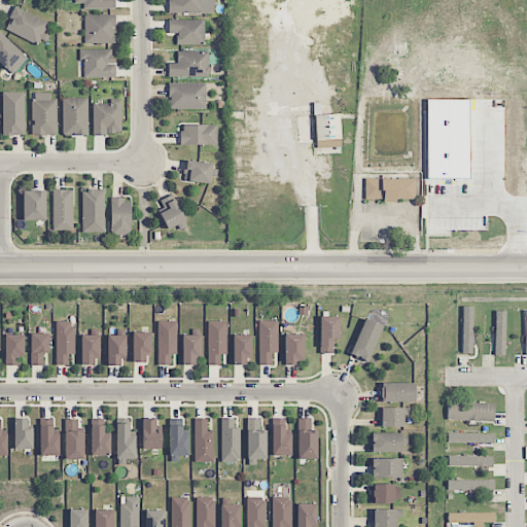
[(74,0),(75,3),(83,3),(83,9),(114,8),(114,0),(74,0)]
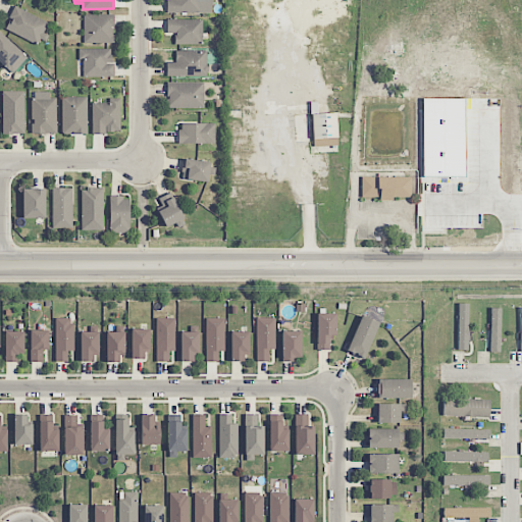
[(211,0),(167,0),(168,13),(212,13),(211,0)]
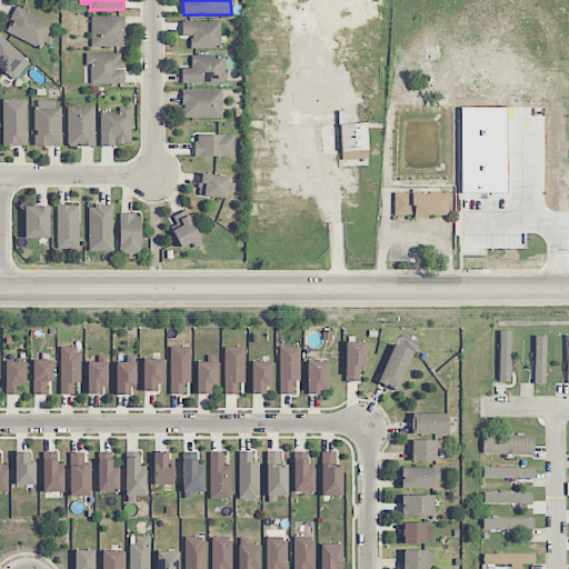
[(40,48),(45,39),(46,40),(52,25),(17,8),(6,32),(40,48)]
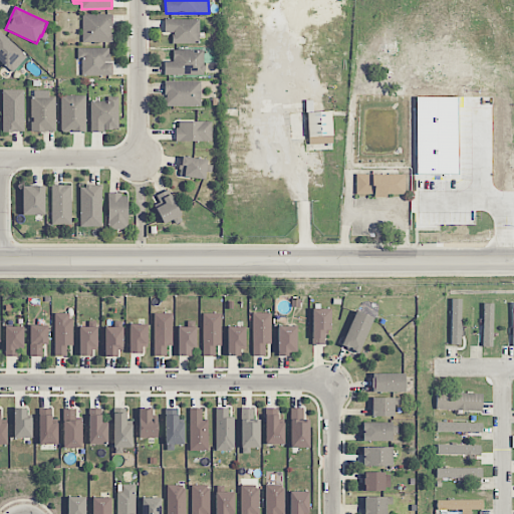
[(111,42),(111,15),(82,14),(82,42),(111,42)]
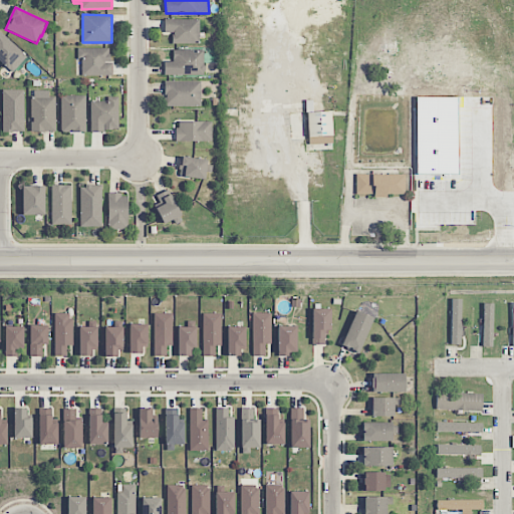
[(173,43),(199,44),(199,19),(165,19),(164,32),(173,33),(173,43)]
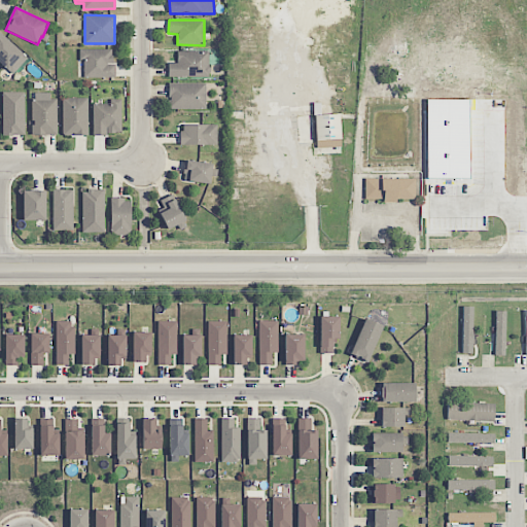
[(0,63),(12,74),(28,58),(0,32),(0,63)]
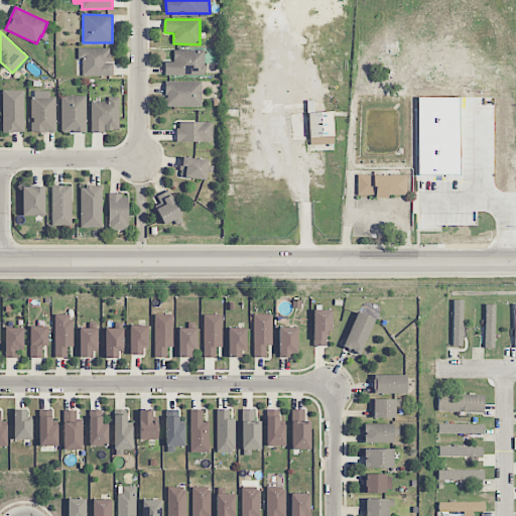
[(111,48),(78,48),(78,59),(82,58),(83,76),(111,76),(111,48)]
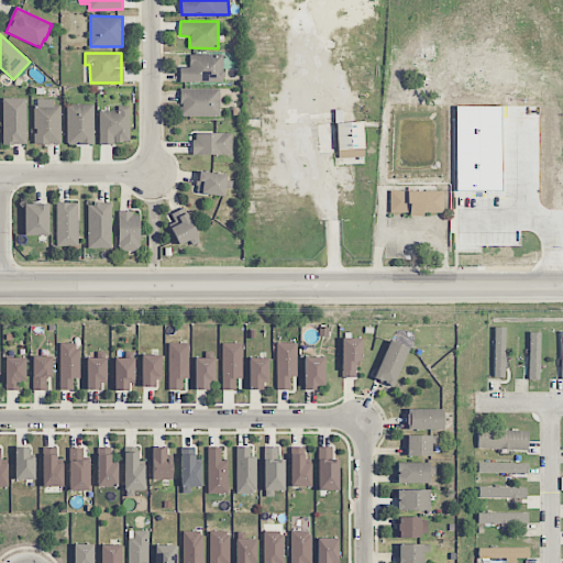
[(223,55),(189,55),(189,67),(179,67),(179,83),(223,83),(223,55)]
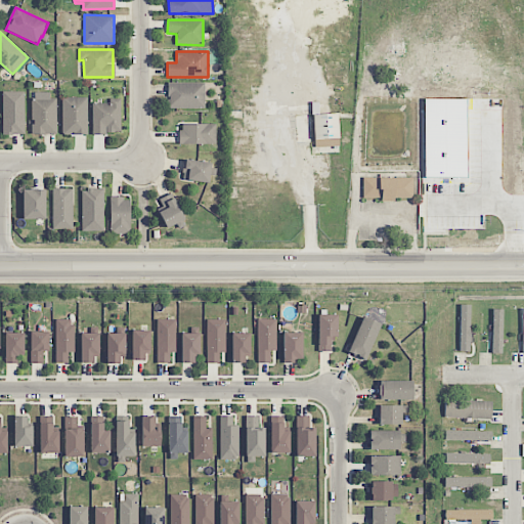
[(205,108),(205,83),(168,83),(168,107),(205,108)]
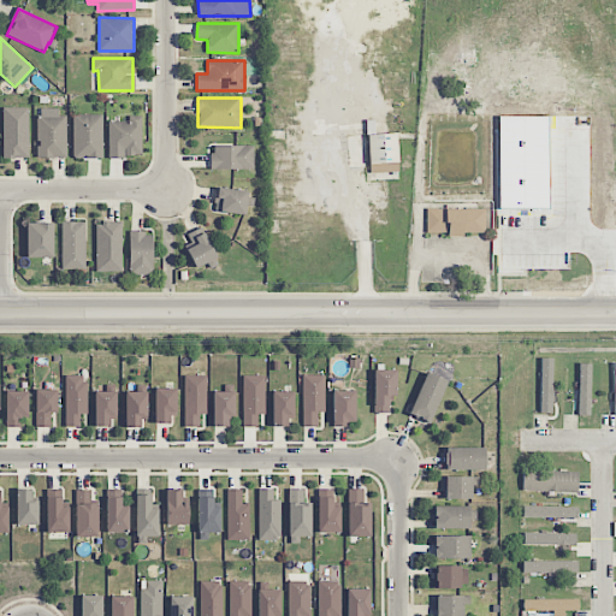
[(28,107),(3,108),(3,159),(29,158),(28,107)]
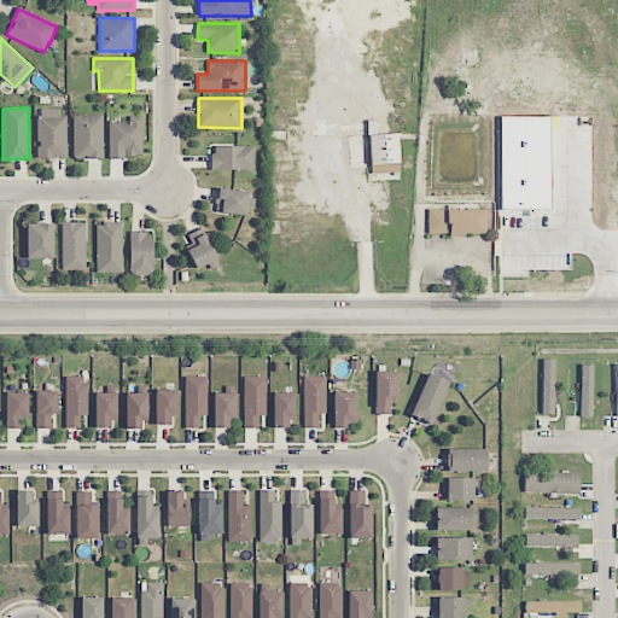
[(103,115),(73,115),(73,159),(103,159),(103,115)]
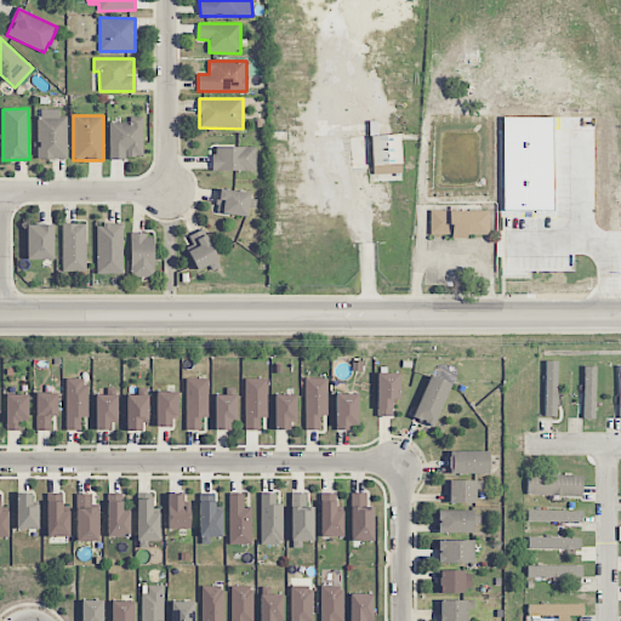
[(67,117),(38,117),(36,159),(67,159),(67,117)]
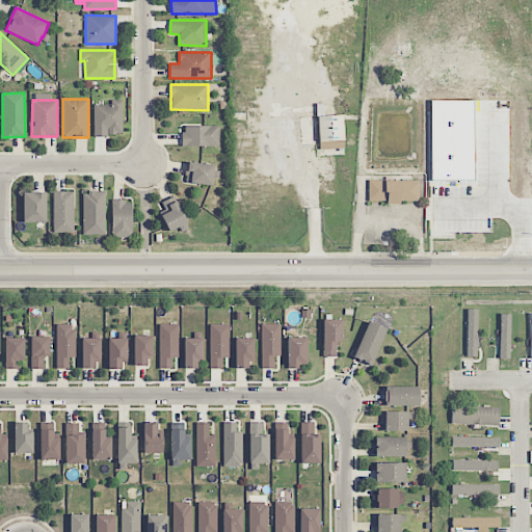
[(112,105),(94,105),(95,135),(123,135),(123,100),(112,100),(112,105)]
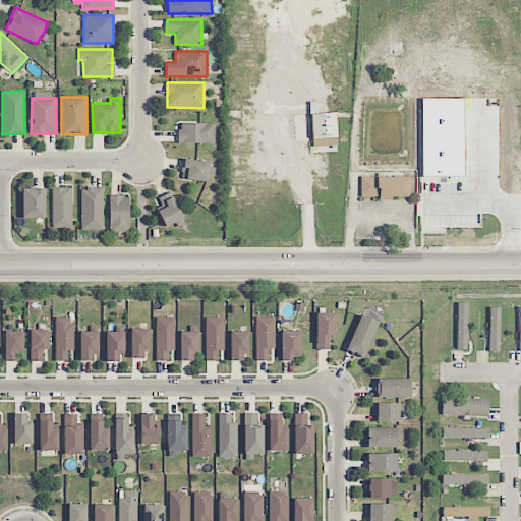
[(312,147),(337,146),(336,113),(311,114),(312,147)]
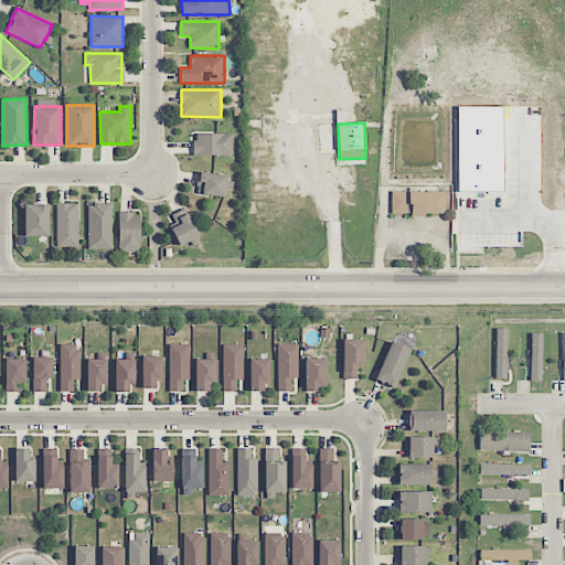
[(233,134),(194,134),(194,156),(233,155),(233,134)]
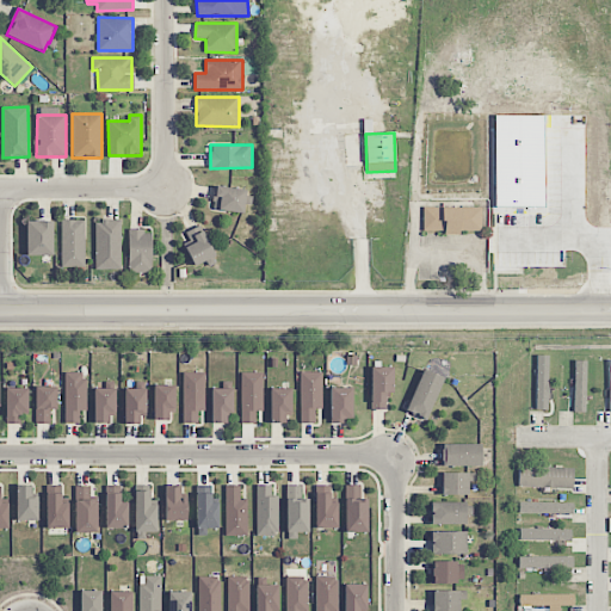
[(246,190),(214,185),(211,209),(244,214),(246,190)]
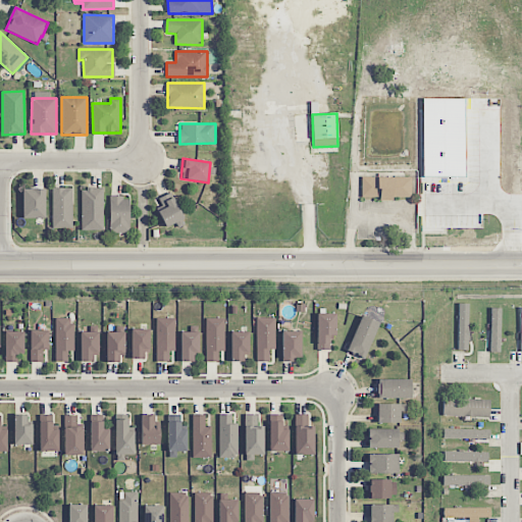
[(411,176),(361,177),(361,199),(411,198),(411,176)]
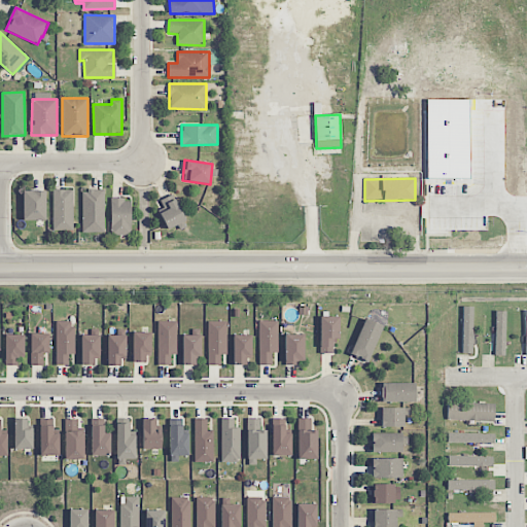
[(53,231),(73,231),(73,189),(53,189),(53,231)]
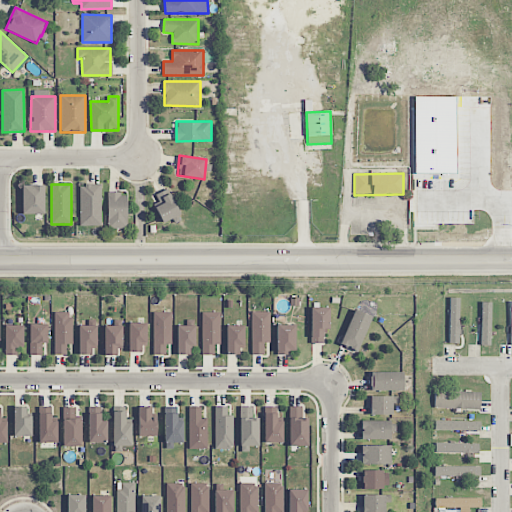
[(22,214),(44,214),(44,185),(22,185),(22,214)]
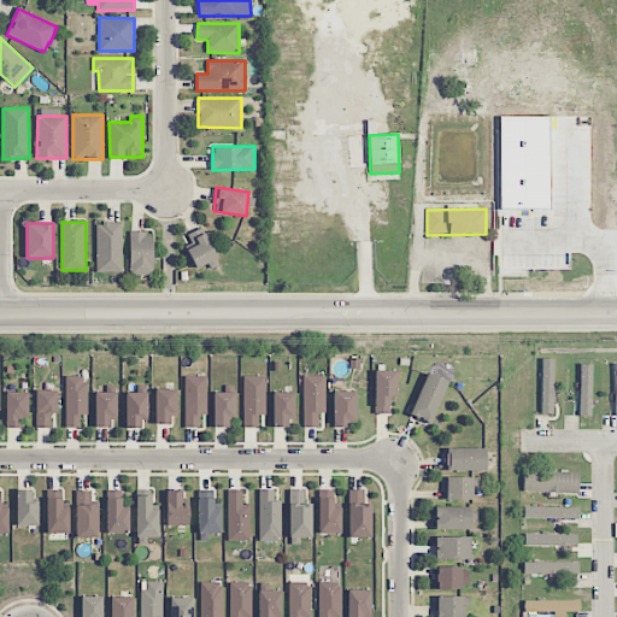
[(122,272),(122,223),(97,223),(95,271),(122,272)]
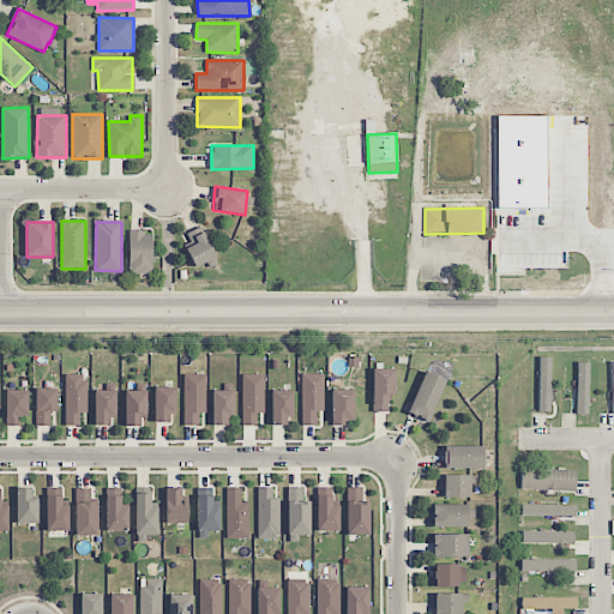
[(186,234),(191,242),(184,246),(194,268),(216,257),(200,227),(186,234)]
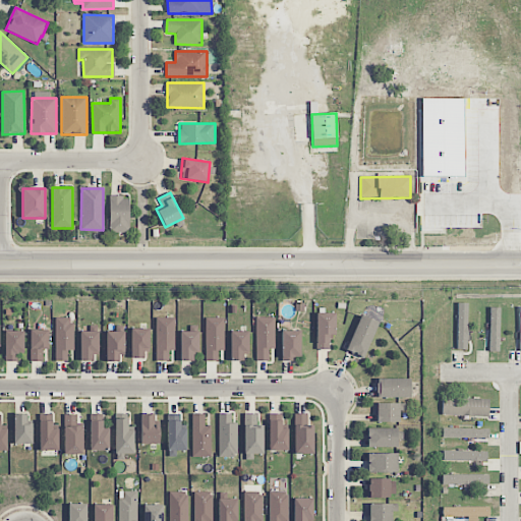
[(109,232),(129,232),(129,196),(109,196),(109,232)]
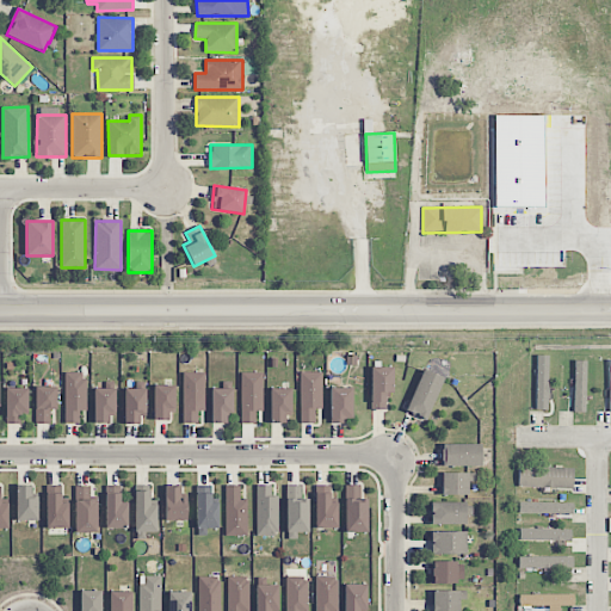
[(549,356),(537,356),(536,411),(547,411),(547,399),(548,399),(549,356)]
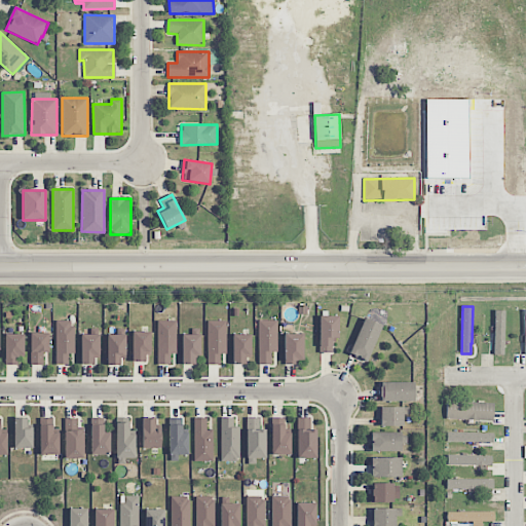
[(504,310),(494,310),(493,355),(503,355),(504,310)]
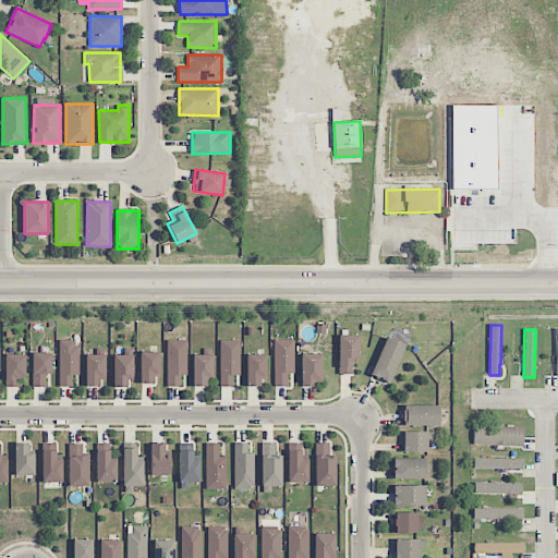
[(358,358),(359,336),(339,335),(338,374),(352,374),(352,358),(358,358)]
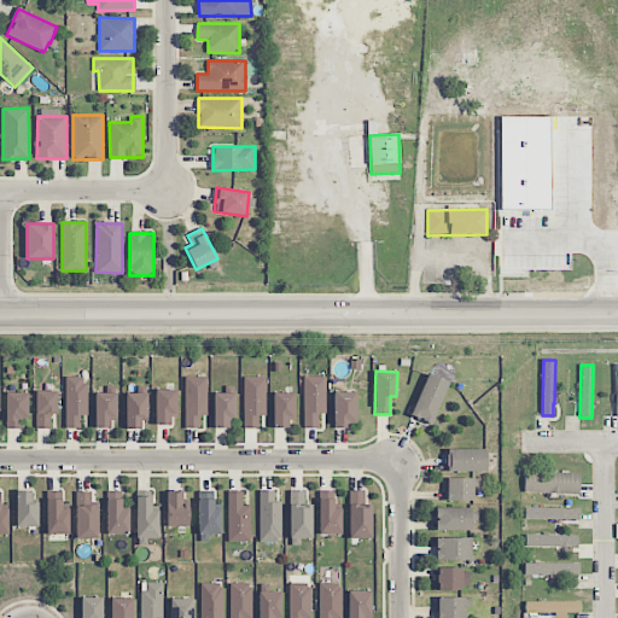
[(410,417),(431,425),(448,383),(427,374),(410,417)]
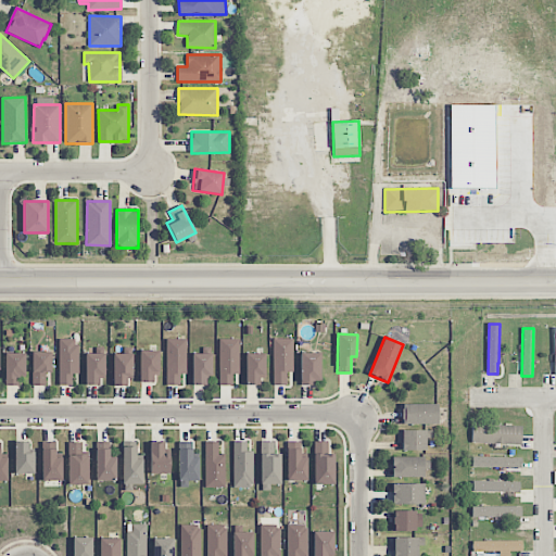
[(59,386),(72,384),(72,374),(78,374),(77,339),(59,339),(59,386)]
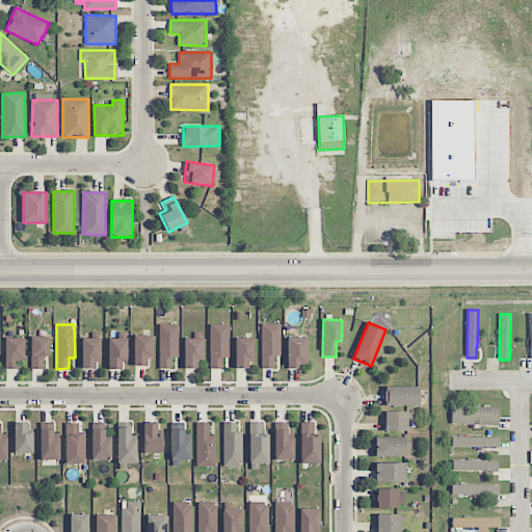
[(179,357),(179,324),(159,324),(159,369),(173,369),(173,357),(179,357)]
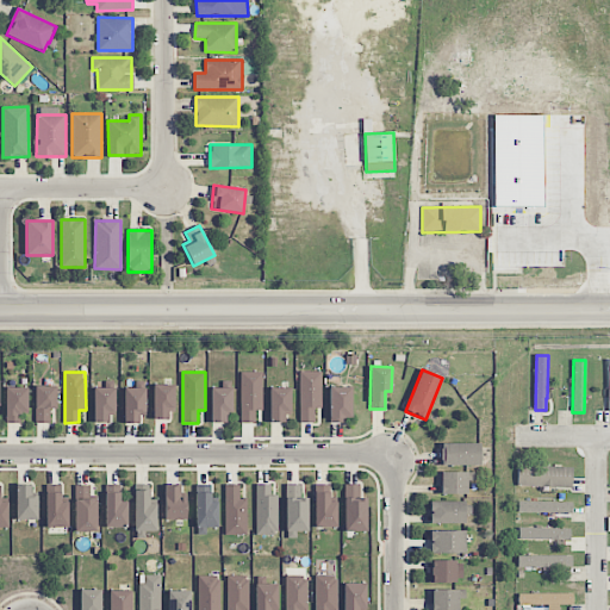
[(262,410),(262,372),(240,372),(241,423),(255,422),(255,410),(262,410)]
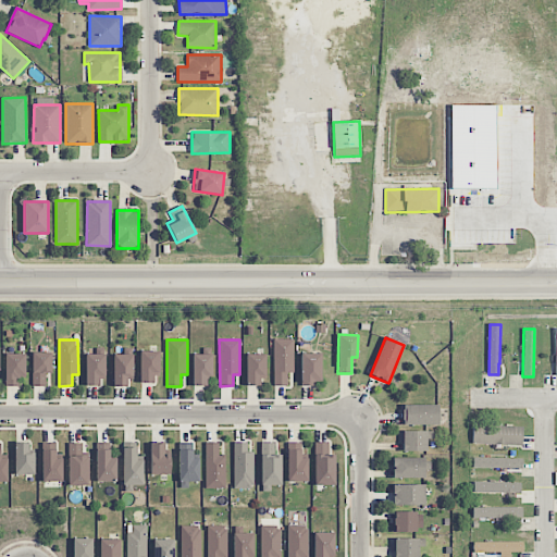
[(273,339),(274,385),(287,385),(287,372),(294,372),(293,339),(273,339)]
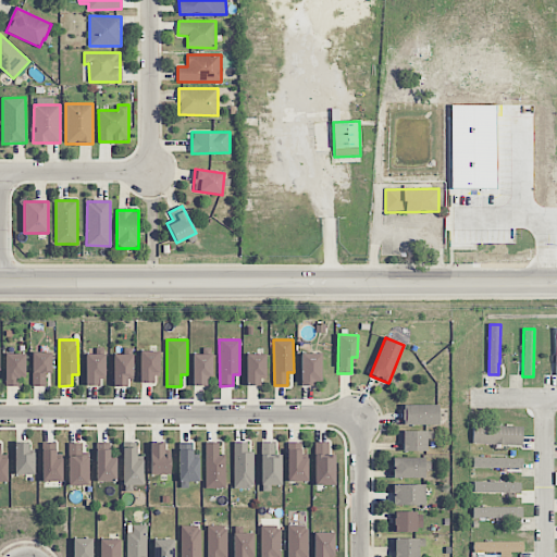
[(159,351),(140,351),(140,383),(158,383),(159,351)]
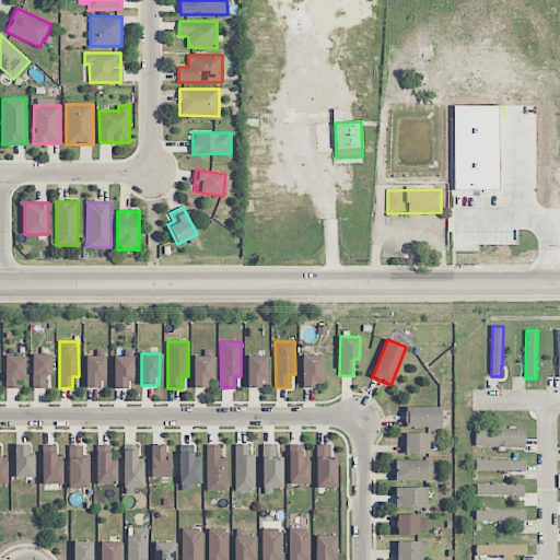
[(51,354),(33,354),(33,388),(46,388),(46,375),(51,375),(51,354)]
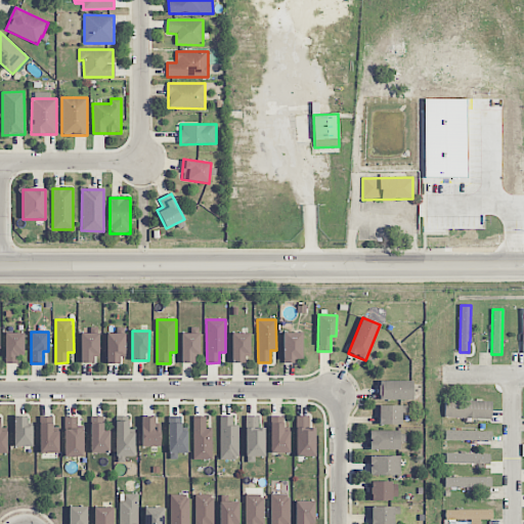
[(5,333),(4,363),(18,363),(18,355),(24,355),(24,334),(5,333)]
